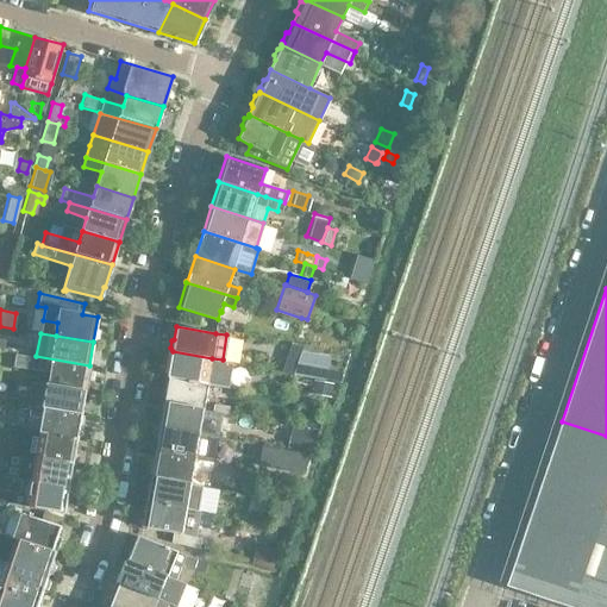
[(280,370),(292,375),(301,346),(291,343),(280,370)]
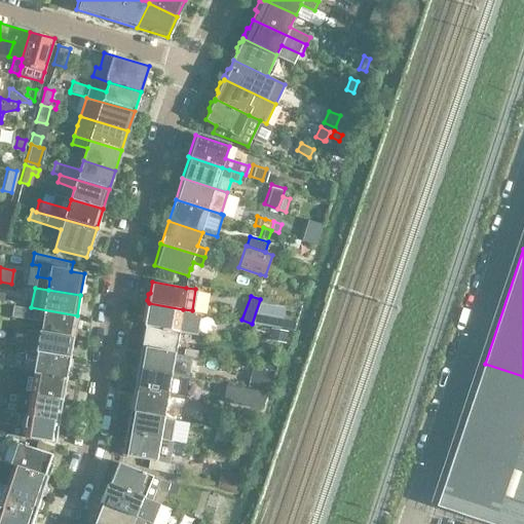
[(295,307),(263,301),(258,323),(288,329),(295,307)]
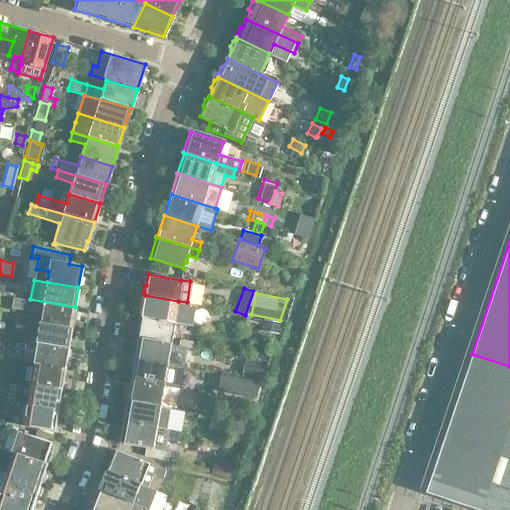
[(141,315),(141,317),(174,323),(176,310),(203,315),(205,306),(178,301),(145,295),(143,305),(141,306),(139,313),(141,315)]
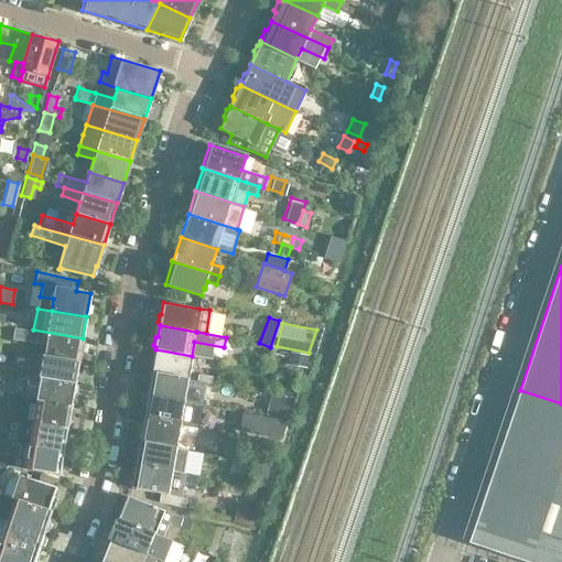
[(33,330),(20,327),(13,326),(12,338),(36,343),(46,344),(44,356),(78,361),(83,338),(33,330)]
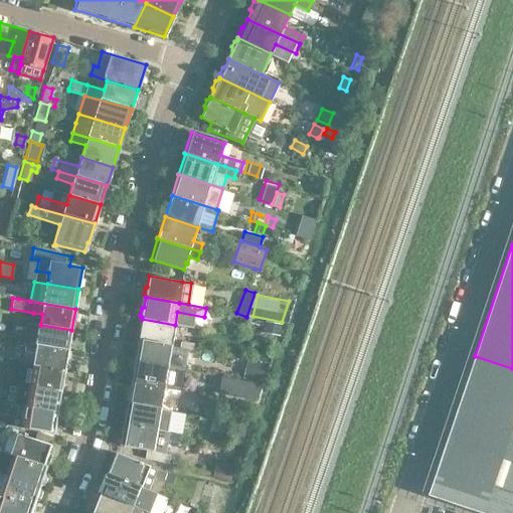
[(141,331),(140,339),(172,344),(175,325),(142,319),(143,321),(143,322),(140,321),(138,331),(141,331)]
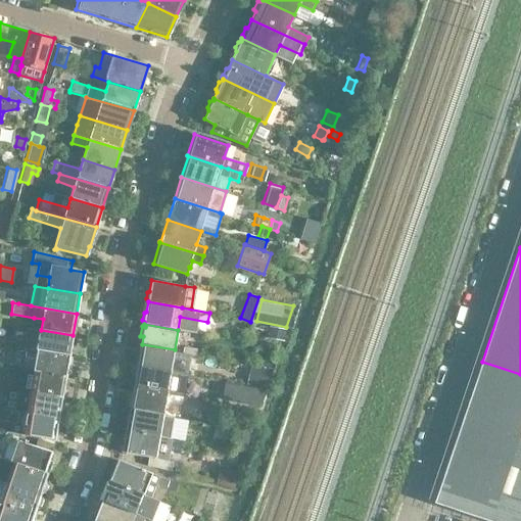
[(283,327),(264,324),(261,334),(281,338),(283,327)]
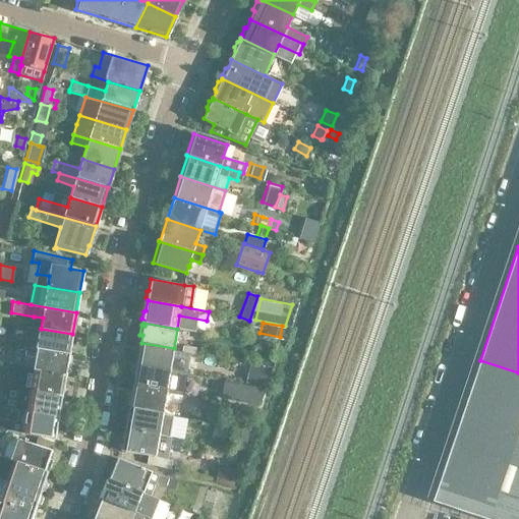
[(20,335),(18,345),(69,354),(72,334),(41,329),(21,326),(20,335)]
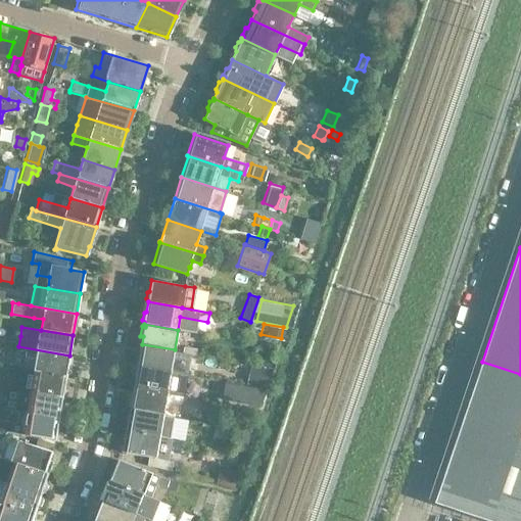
[(196,346),(183,343),(182,351),(195,353),(196,346)]
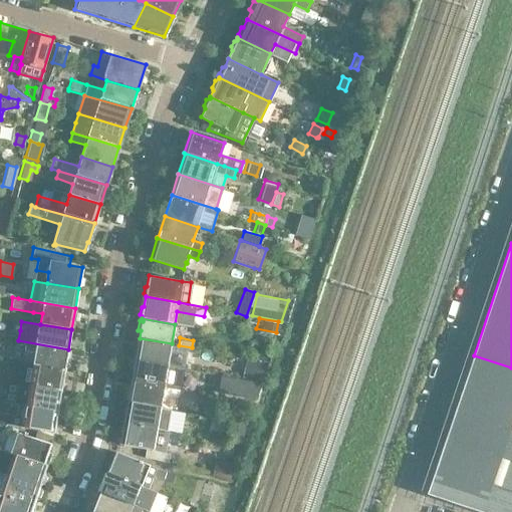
[(18,340),(3,338),(1,347),(13,348),(13,350),(35,354),(33,364),(64,369),(68,349),(18,340)]
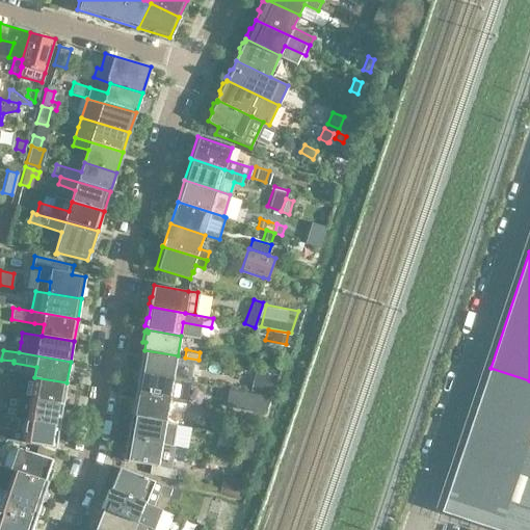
[(139,361),(137,371),(175,377),(178,355),(144,350),(142,359),(139,361)]
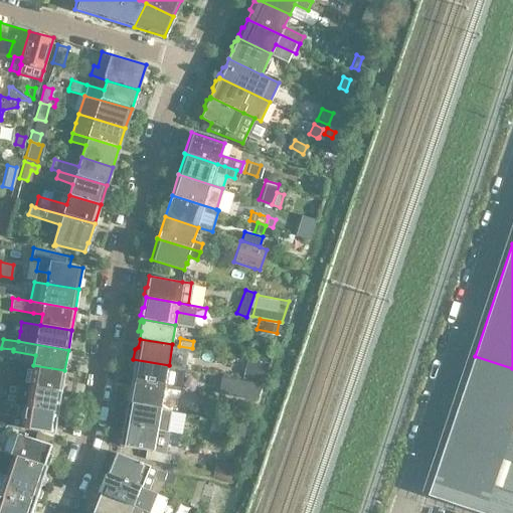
[(192,348),(179,346),(178,353),(191,355),(192,348)]
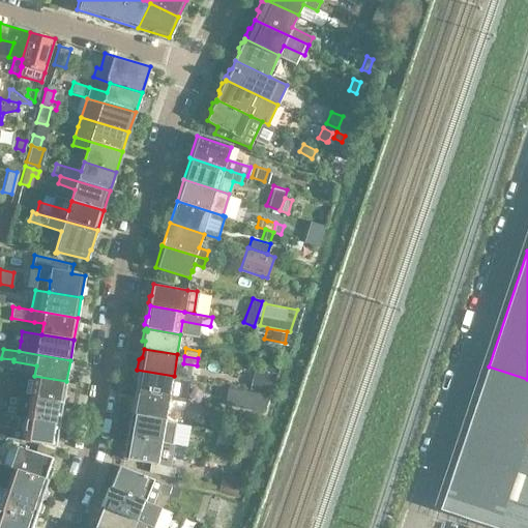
[(527,527),(527,379),(489,367),(441,509),(496,527),(527,527)]
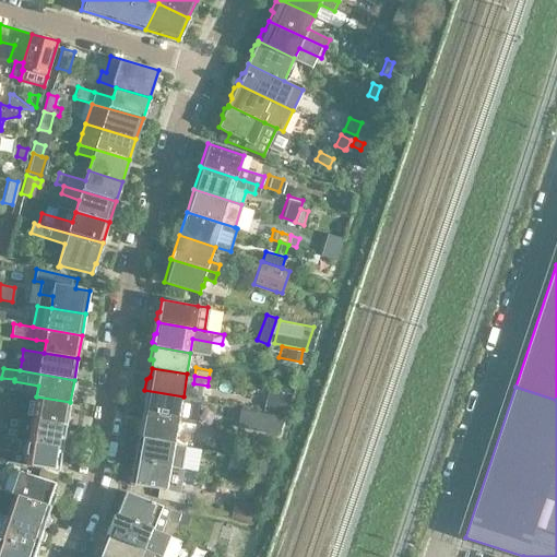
[(145,404),(143,414),(179,419),(184,396),(144,390),(143,402),(145,404)]
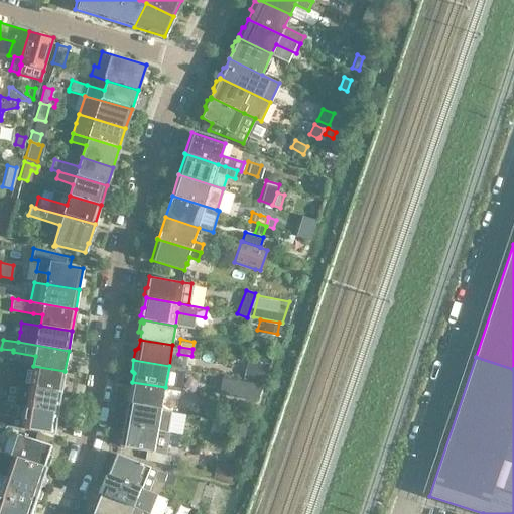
[(267,367),(254,363),(249,379),(262,381),(267,367)]
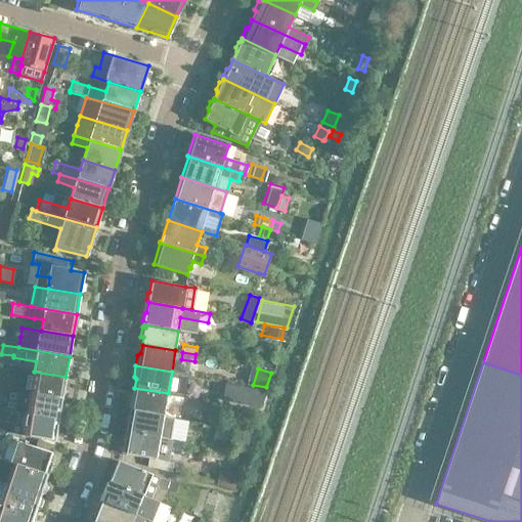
[(10,378),(8,389),(20,391),(62,398),(66,377),(34,372),(32,382),(10,378)]
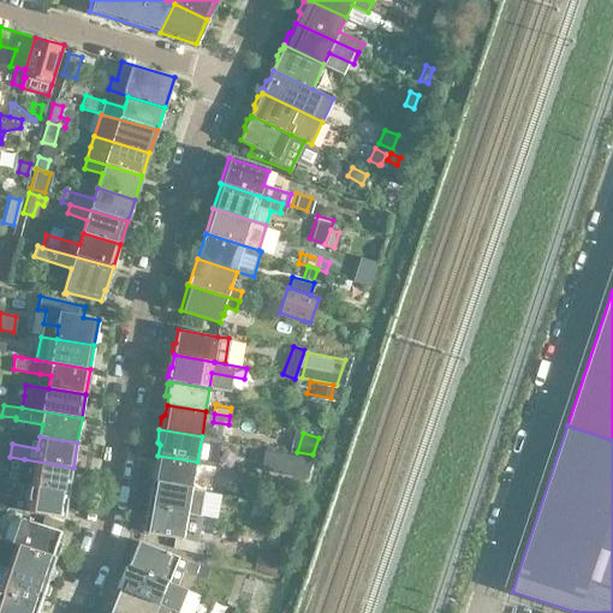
[(314,456),(313,454),(289,451),(265,447),(259,472),(304,480),(307,474),(314,456)]
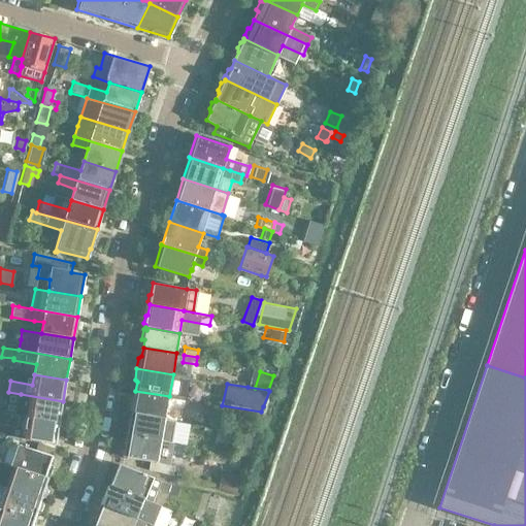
[(21,394),(8,392),(5,391),(4,400),(20,403),(18,416),(59,422),(63,401),(21,394)]
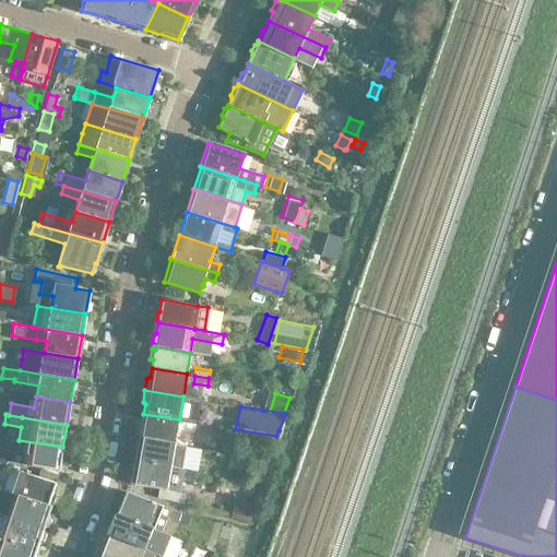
[(140,434),(140,436),(176,442),(179,419),(143,414),(142,424),(139,423),(137,434),(140,434)]
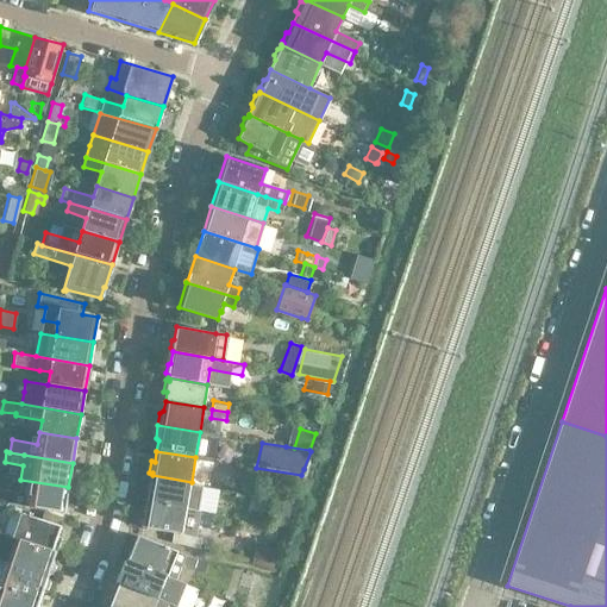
[(148,490),(146,500),(187,507),(192,482),(152,475),(152,476),(151,475),(150,480),(148,482),(146,489),(148,490)]
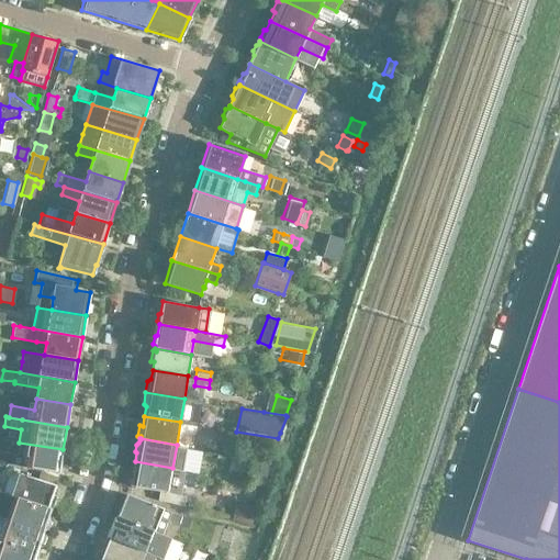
[(17,454),(0,450),(0,467),(3,468),(9,463),(59,472),(63,449),(19,443),(17,454)]
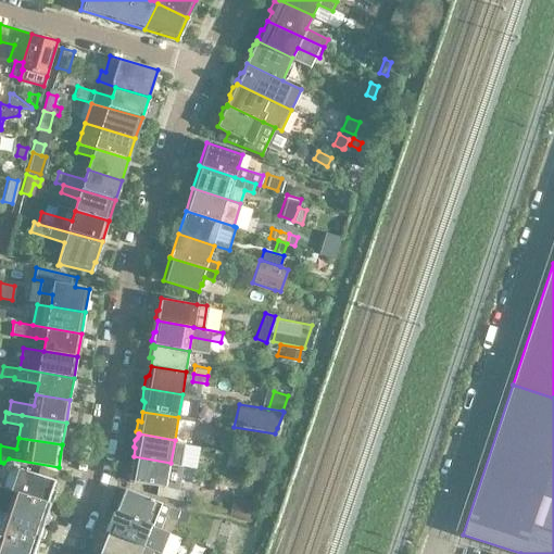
[(131,470),(129,480),(165,487),(163,495),(183,500),(185,491),(179,490),(185,465),(171,463),(134,456),(133,462),(130,463),(129,468),(131,470)]
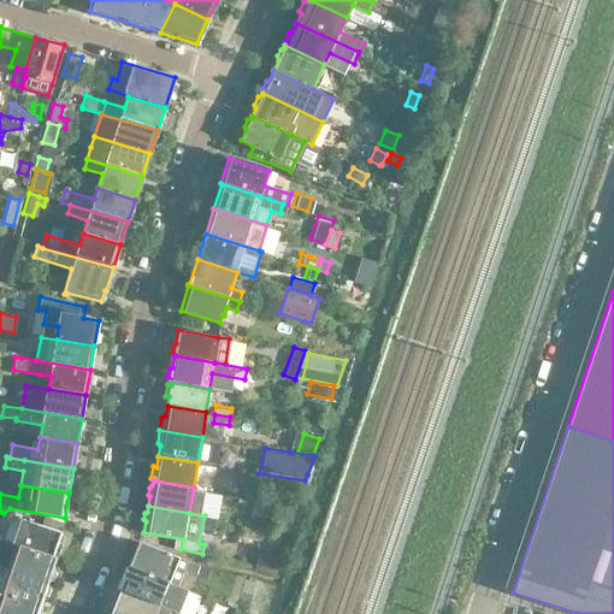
[(234,520),(248,523),(249,512),(236,509),(234,520)]
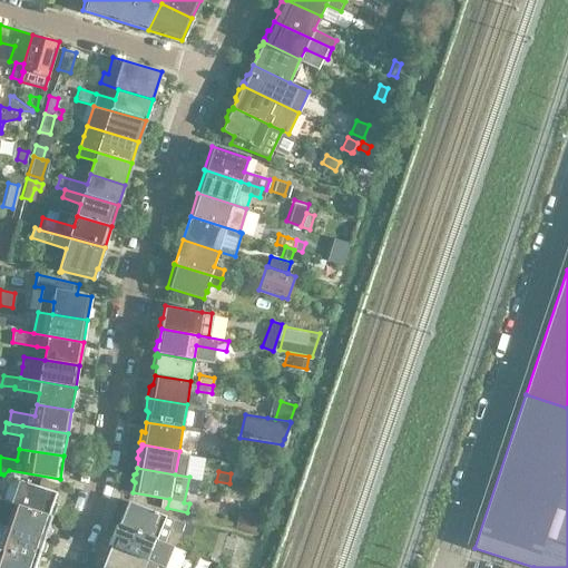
[(0,499),(12,503),(51,516),(55,508),(51,505),(56,491),(19,480),(7,477),(0,496),(0,499)]
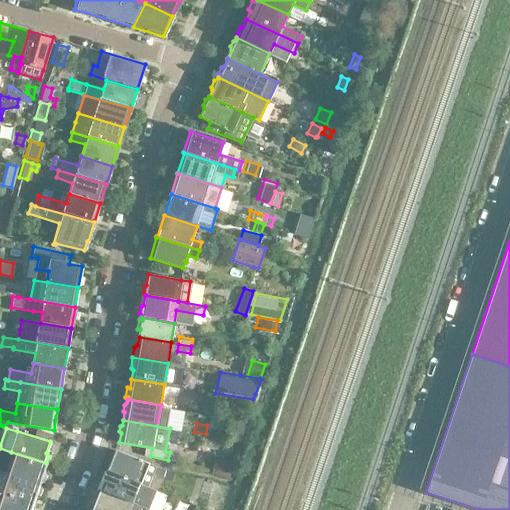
[(106,465),(108,469),(108,470),(140,483),(147,485),(152,472),(162,476),(165,469),(155,465),(149,463),(147,462),(116,449),(112,459),(109,460),(106,465)]
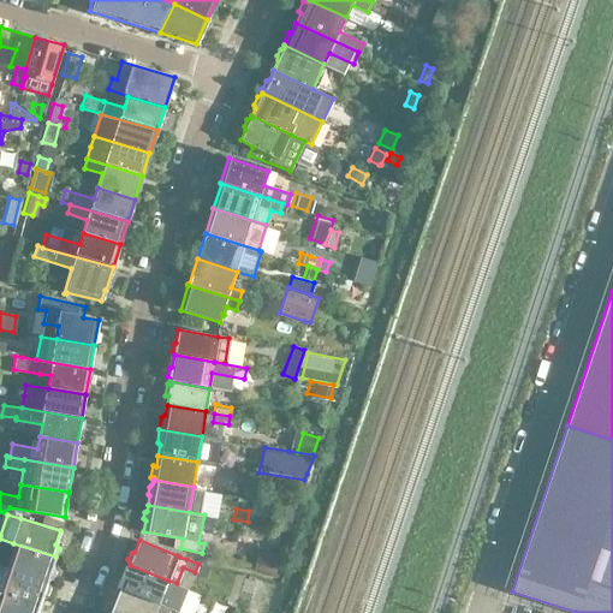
[(13,543),(6,566),(48,581),(48,579),(52,578),(54,571),(52,567),(55,557),(13,543)]
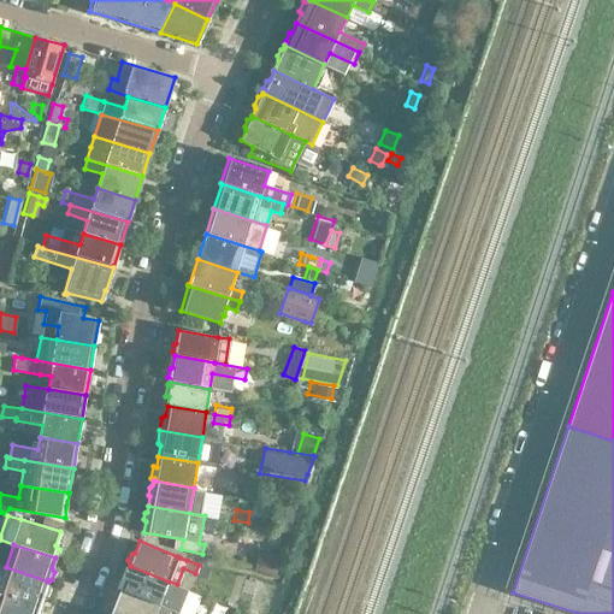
[(0,592),(40,606),(43,596),(47,595),(49,586),(47,583),(48,582),(6,567),(0,566),(0,592)]
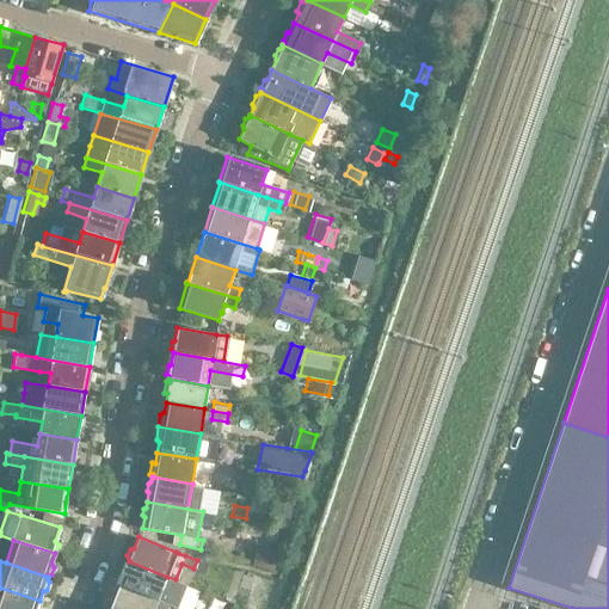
[(167,577),(129,561),(128,565),(125,564),(121,574),(123,576),(120,584),(167,603),(171,592),(162,590),(167,577)]
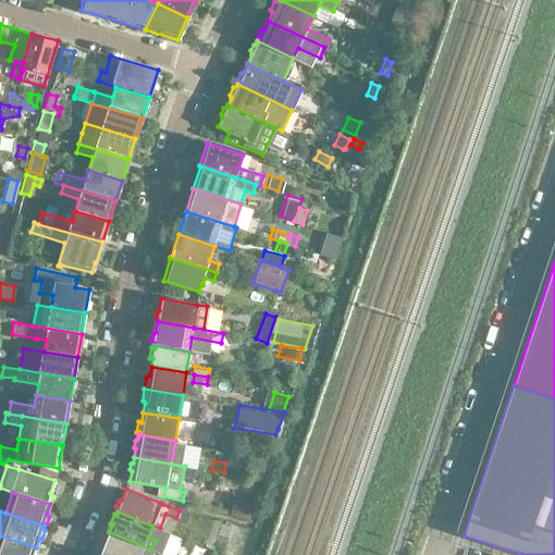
[(152,550),(109,532),(105,543),(101,544),(98,553),(101,554),(151,554),(153,551),(152,550)]
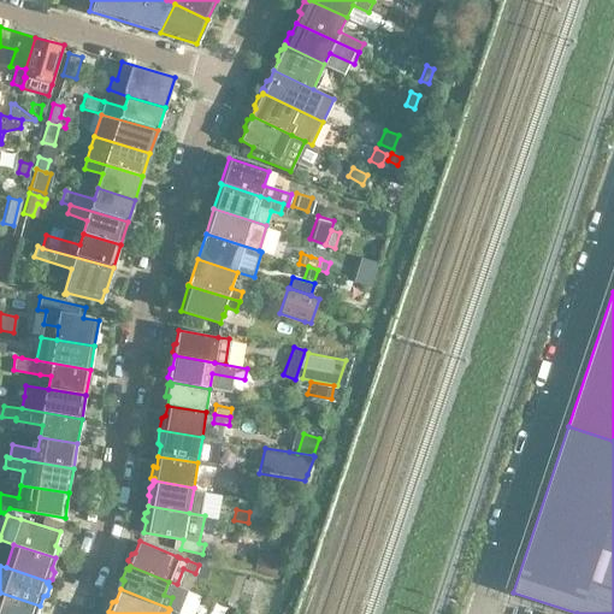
[(36,613),(40,606),(0,592),(0,613),(36,613)]
